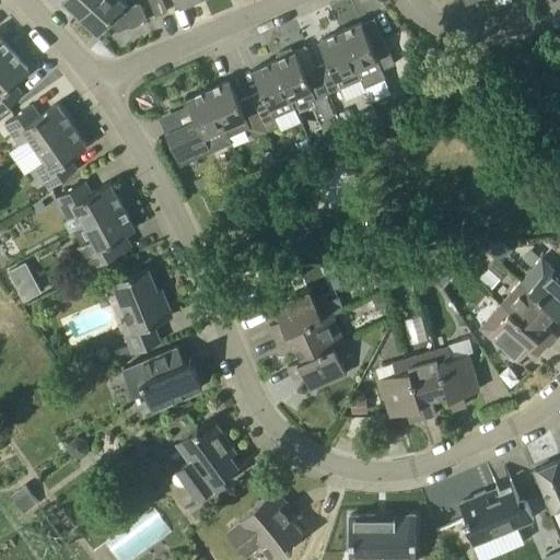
[(63,0),(80,15),(93,0),(63,0)]
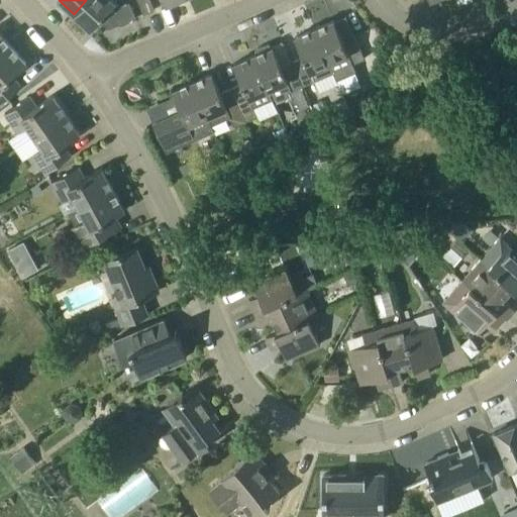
[(119,6),(116,3),(113,0),(86,0),(74,14),(91,29),(100,19),(109,28),(117,24),(121,24),(126,22),(131,17),(136,16),(129,2),(119,6)]
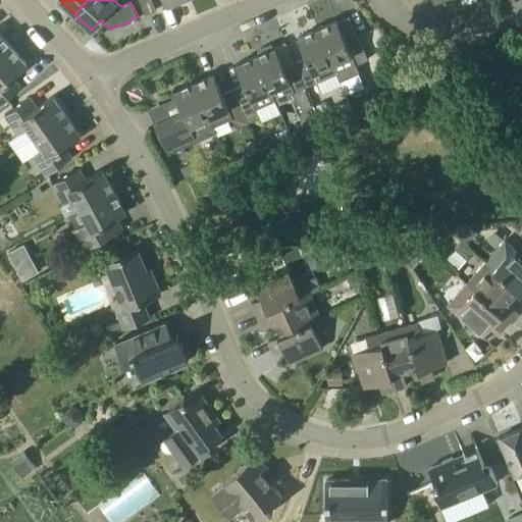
[(156,10),(152,0),(139,0),(145,14),(156,10)]
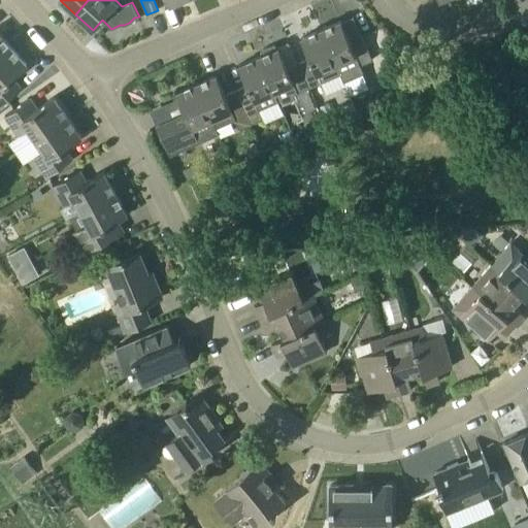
[(363,71),(361,66),(372,60),(362,35),(350,40),(341,21),(322,30),(343,80),(363,71)]
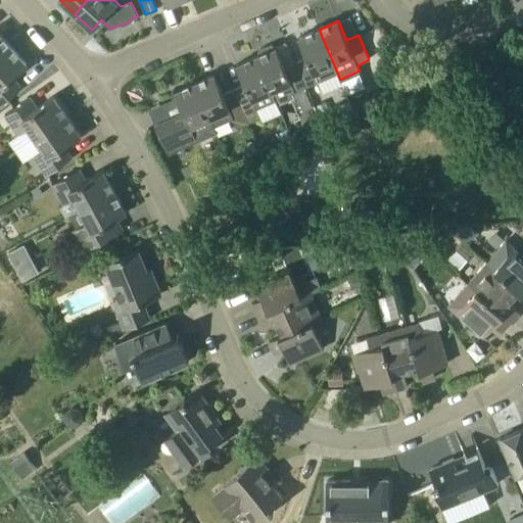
[(340,80),(319,30),(298,38),(306,57),(295,62),(306,87),(336,73),(340,80)]
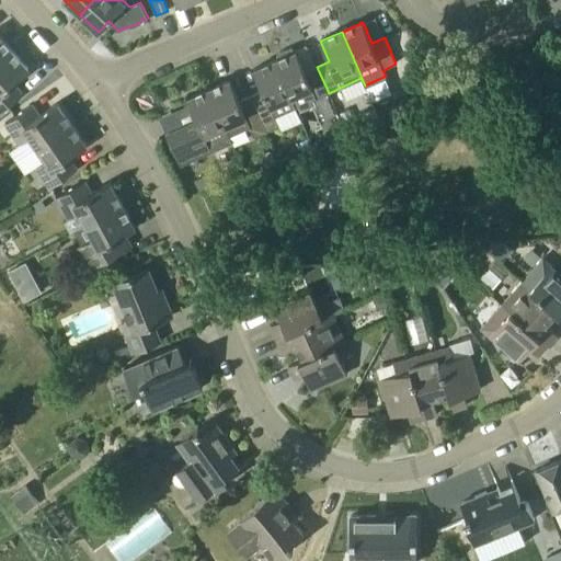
[(0,59),(11,49),(0,36),(0,59)]
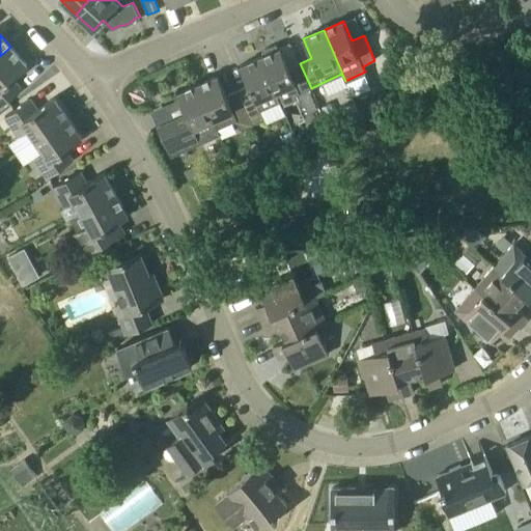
[(280,49),(278,49),(276,45),(261,51),(263,56),(260,57),(280,102),(300,92),(300,93),(311,88),(300,63),(289,68),(280,49)]
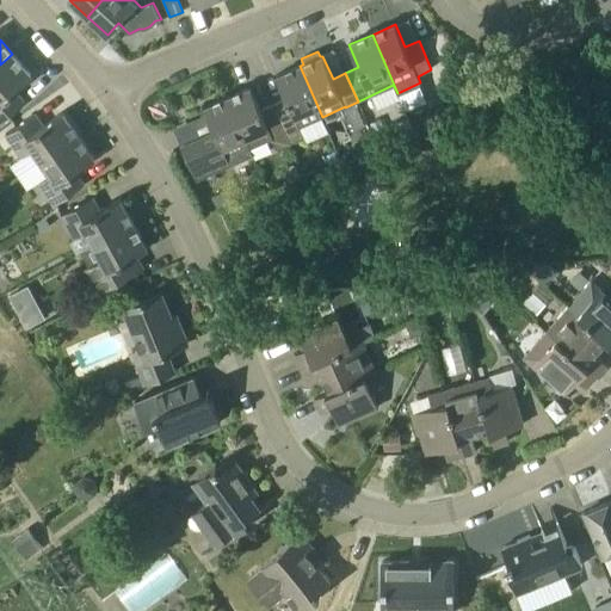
[(12,54),(0,65),(0,121),(25,99),(16,88),(32,75),(12,54)]
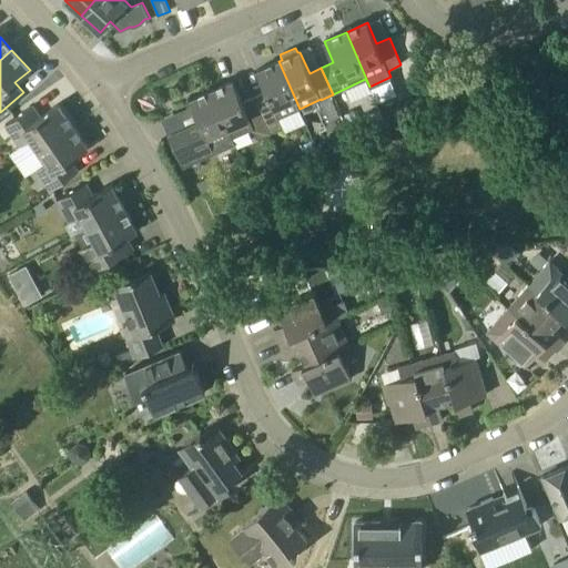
[(279,118),(300,109),(279,61),(256,71),(266,91),(254,97),(270,133),(283,128),(279,118)]
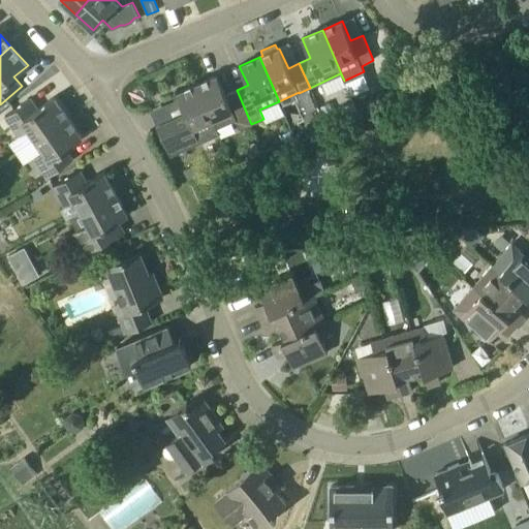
[(413,85),(409,74),(398,79),(402,90),(413,85)]
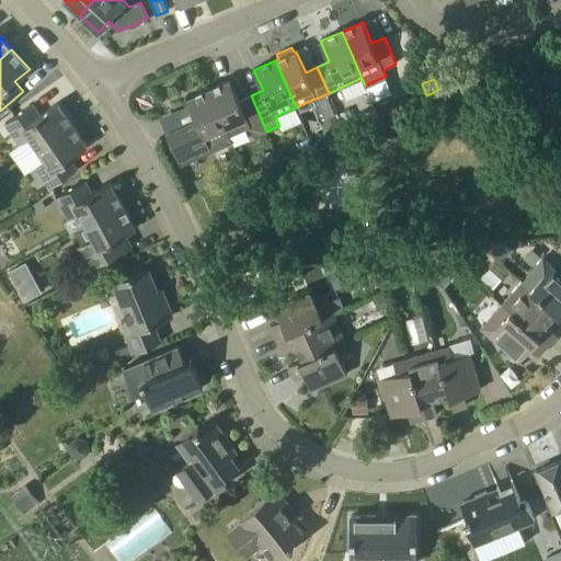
[(464,79),(449,86),(454,96),(468,90),(464,79)]
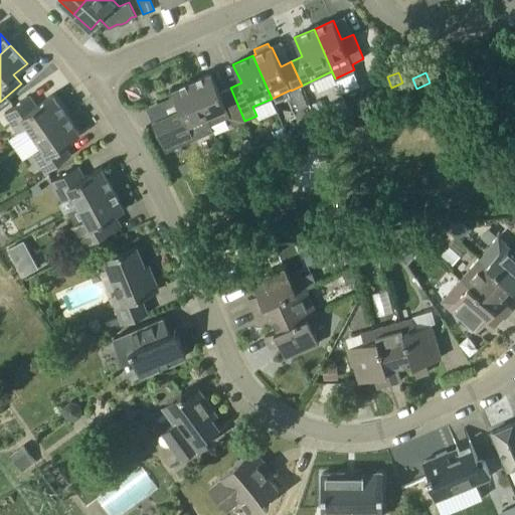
[(244,121),(230,88),(219,93),(211,73),(192,82),(211,125),(228,117),(232,126),(244,121)]
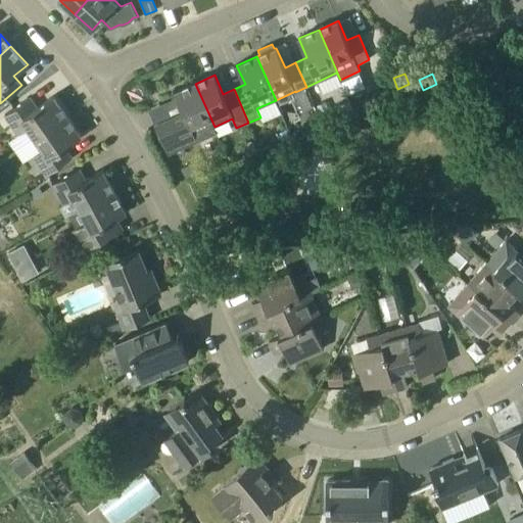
[(215,127),(195,84),(176,92),(184,111),(156,124),(169,153),(197,141),(197,142),(218,133),(215,127)]
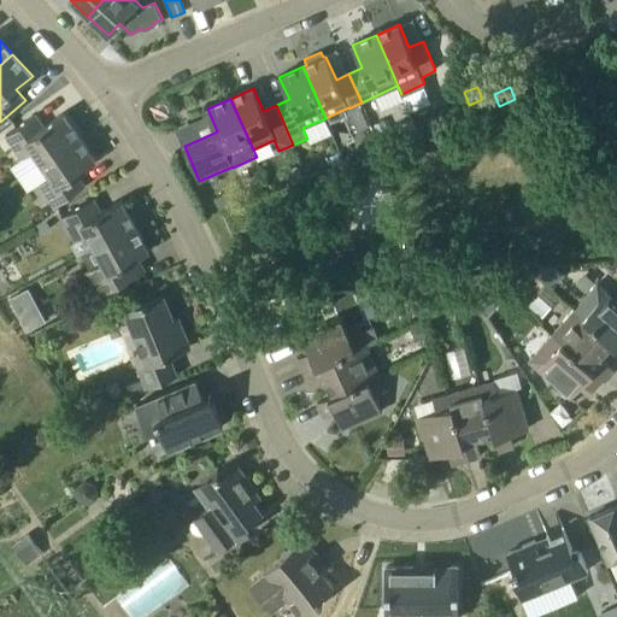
[(18,177),(78,136),(63,113),(43,125),(36,115),(5,135),(22,159),(11,165),(18,177)]
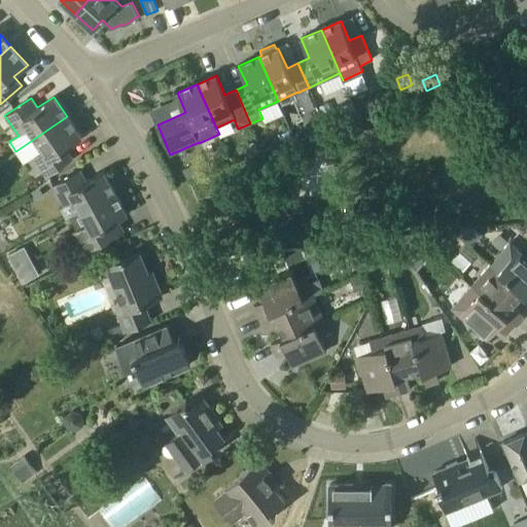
[(24,163),(33,156),(46,176),(72,159),(65,148),(82,137),(67,116),(15,151),(24,163)]
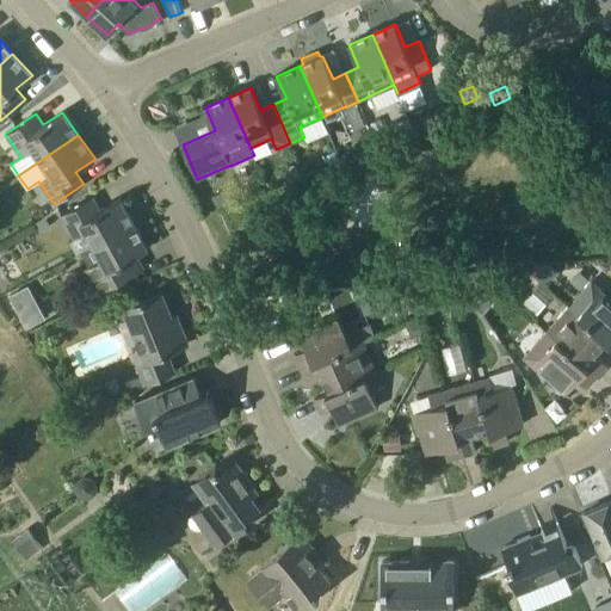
[(323,156),(327,166),(339,161),(335,152),(323,156)]
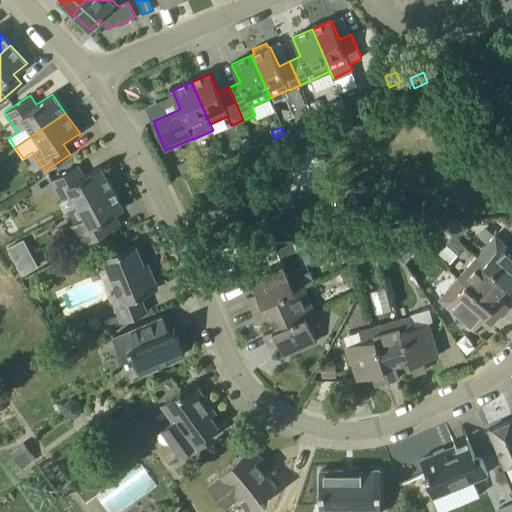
[(78,206),(112,188),(101,166),(83,175),(78,166),(51,180),(61,200),(72,194),(78,206)]
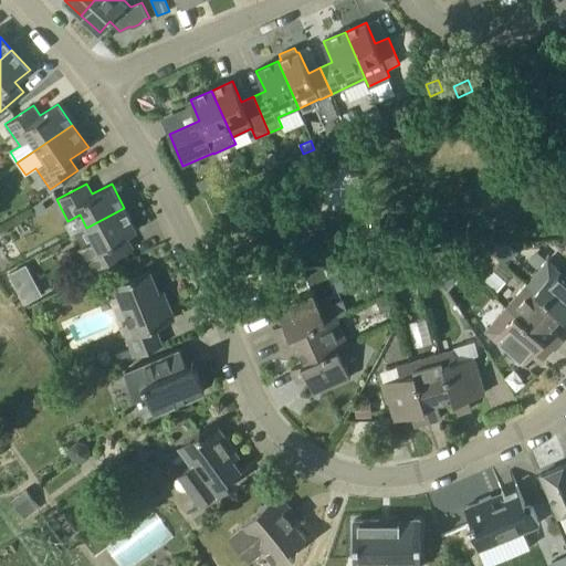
[(42,202),(33,208),(37,215),(46,209),(42,202)]
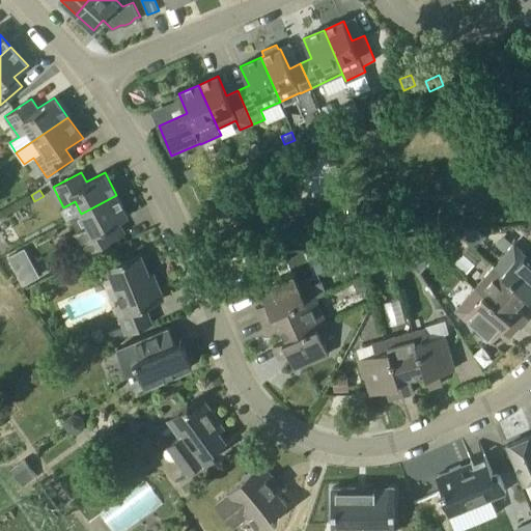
[(110,225),(119,221),(129,217),(116,195),(81,214),(87,225),(71,233),(82,254),(115,236),(110,225)]
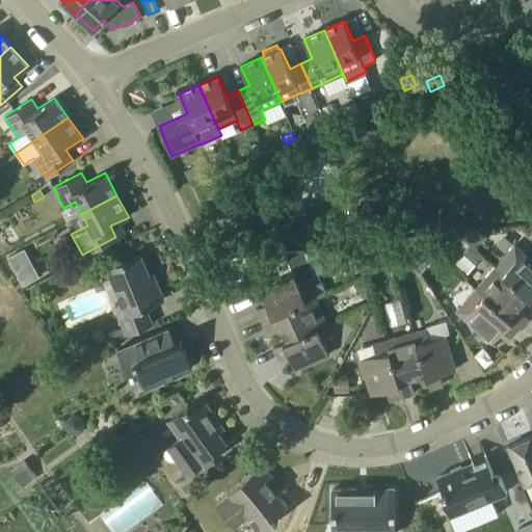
[(528,296),(527,296),(531,299),(531,259),(523,250),(511,264),(504,258),(496,267),(528,296)]
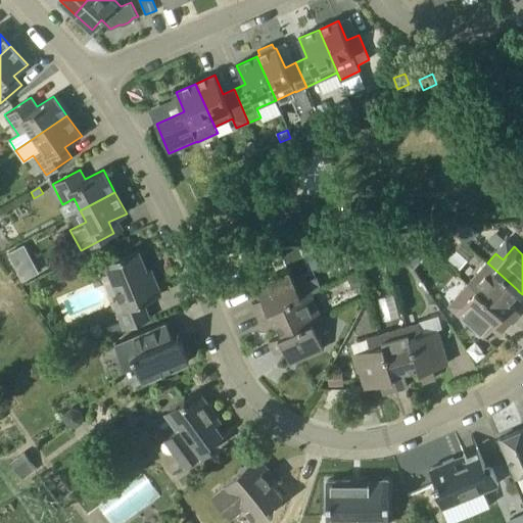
[(406,263),(399,247),(388,252),(395,268),(406,263)]
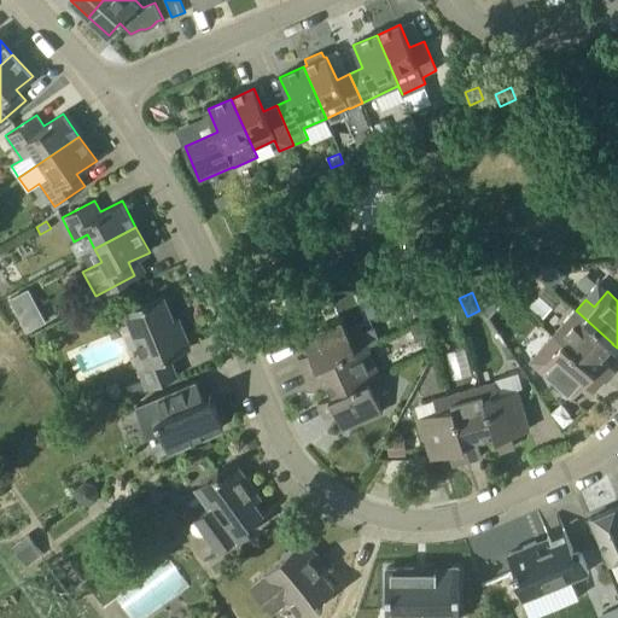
[(134,394),(147,389),(178,375),(169,356),(190,347),(182,328),(178,331),(163,296),(126,312),(143,353),(134,356),(143,379),(130,384),(134,394)]
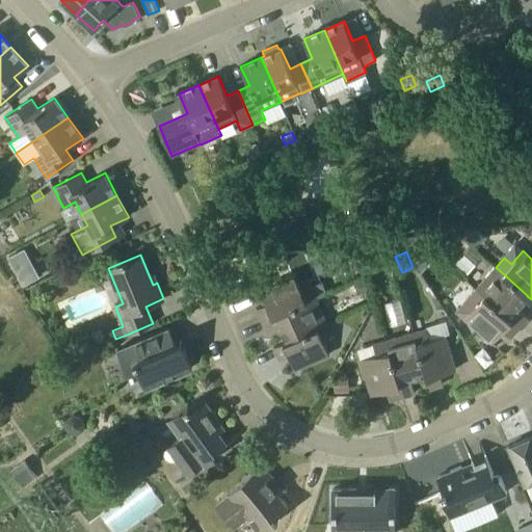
[(40,277),(34,266),(18,275),(23,286),(40,277)]
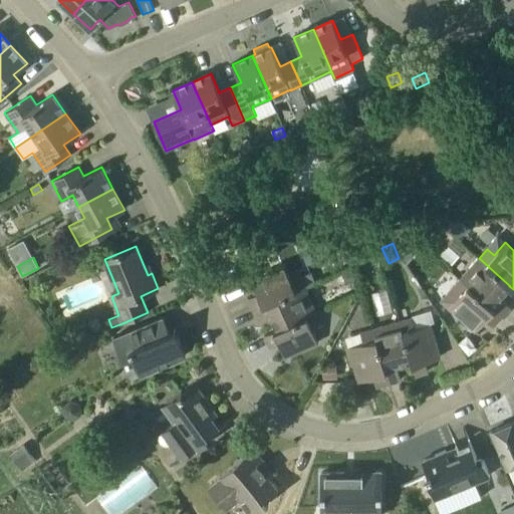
[(500,297),(509,286),(510,286),(479,258),(460,279),(502,316),(511,306),(500,297)]
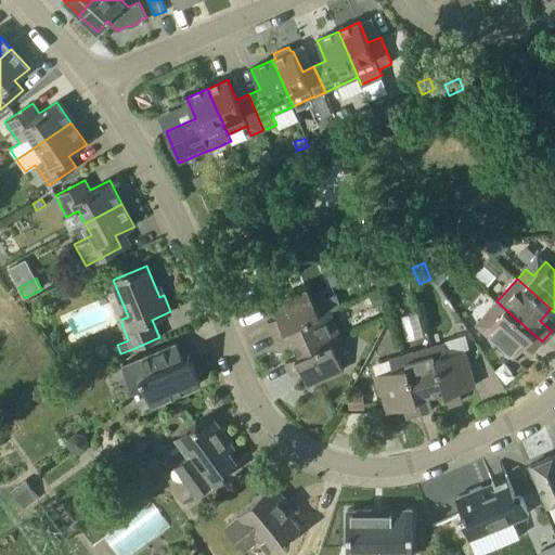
[(328,309),(324,300),(323,297),(314,301),(308,286),(271,301),(278,317),(268,321),(273,334),(328,309)]
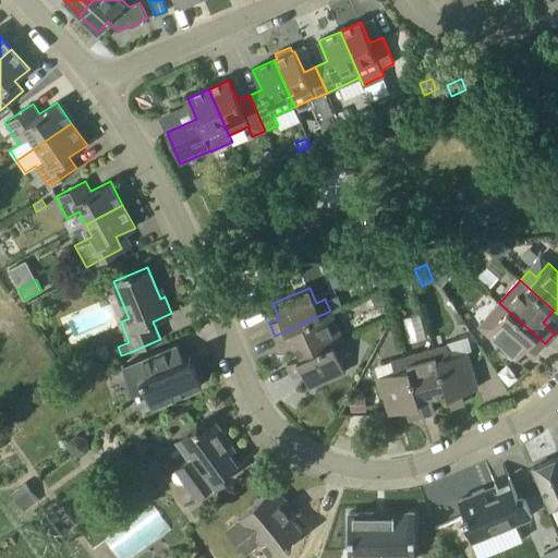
[(375,293),(379,307),(388,304),(383,291),(375,293)]
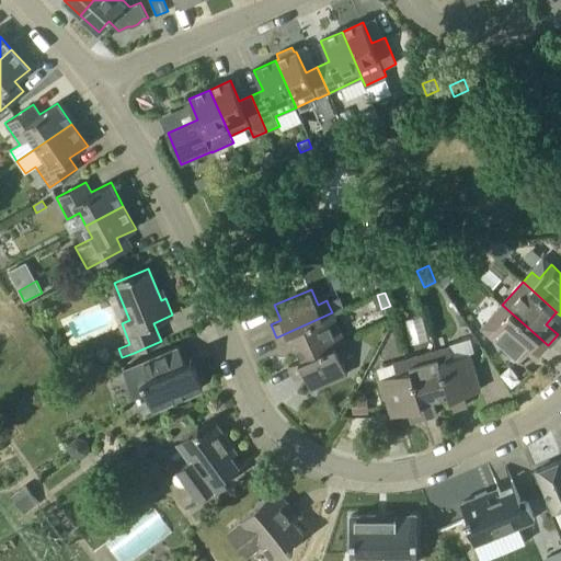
[(538,356),(548,345),(502,305),(482,328),(519,362),(530,348),(538,356)]
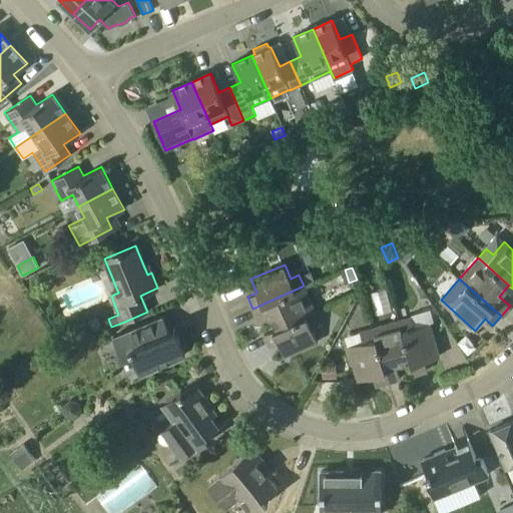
[(277,329),(315,312),(304,286),(252,309),(258,321),(271,315),(277,329)]
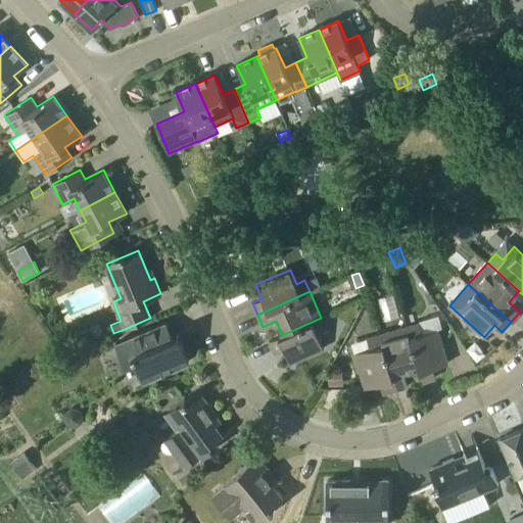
[(377,298),(383,320),(399,316),(393,293),(377,298)]
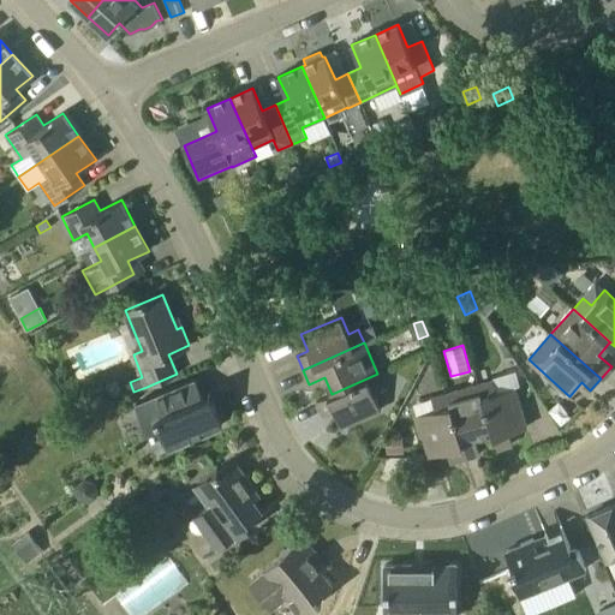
[(377,374),(332,394),(327,395),(328,396),(316,401),(323,416),(334,411),(341,428),(380,410),(374,394),(383,389),(377,374)]
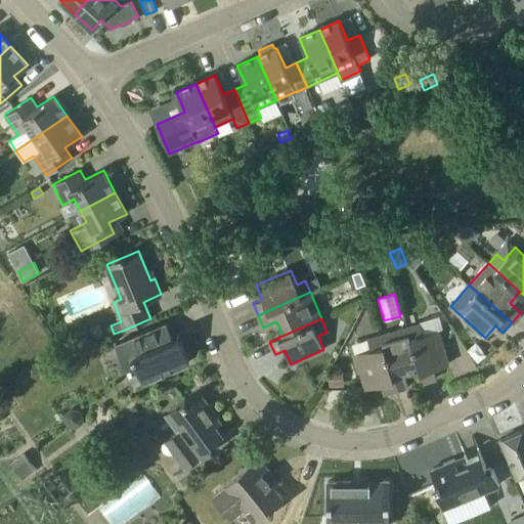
[(135,362),(142,381),(186,363),(178,343),(173,345),(164,323),(116,343),(125,366),(135,362)]
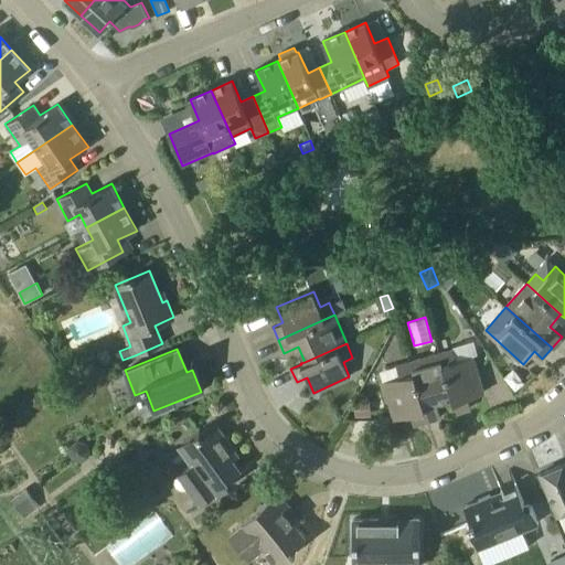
[(439,353),(454,402),(457,412),(470,408),(468,397),(484,393),(471,354),(456,359),(452,349),(439,353)]
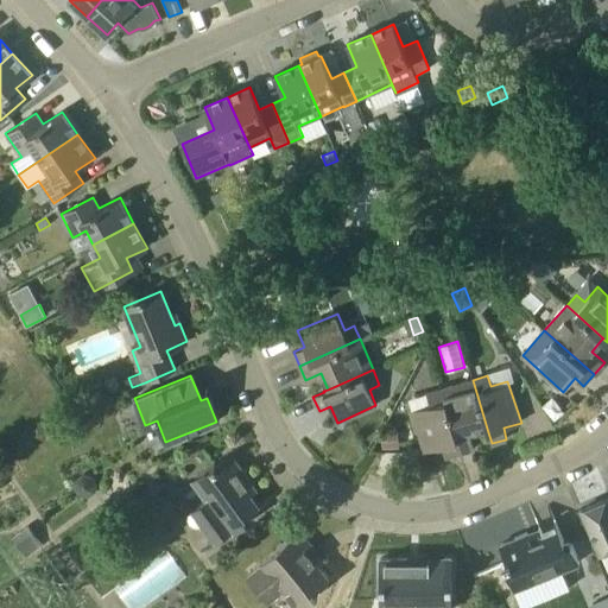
[(488,432),(473,380),(442,388),(461,453),(475,449),(470,432),(486,428),(488,432)]
